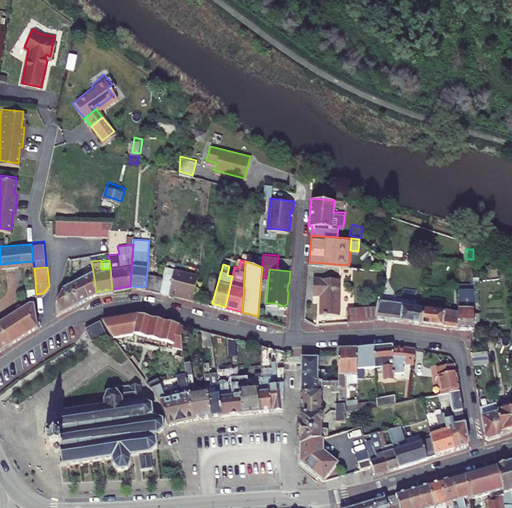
[(93,271),(79,278),(88,296),(96,292),(93,271)]
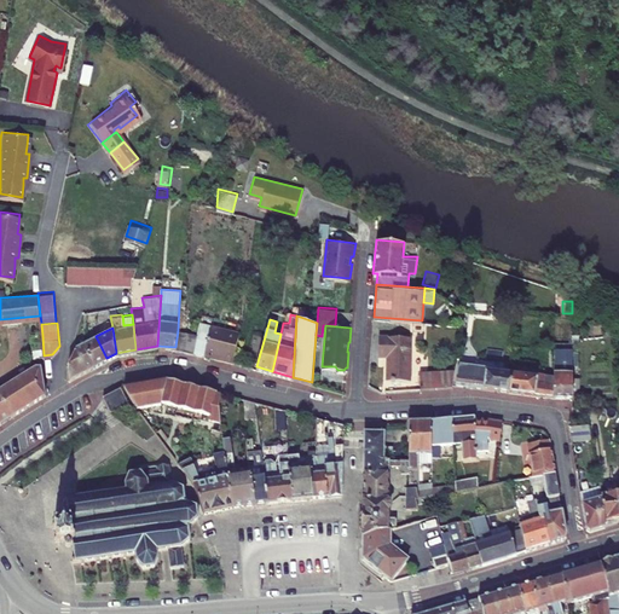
[(224,357),(224,358),(232,360),(238,331),(226,329),(225,330),(210,328),(206,353),(224,357)]
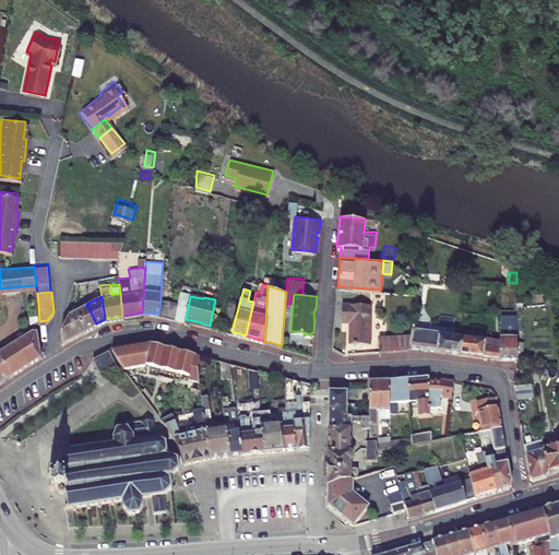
[(175,317),(178,299),(168,298),(161,298),(158,314),(167,315),(175,317)]
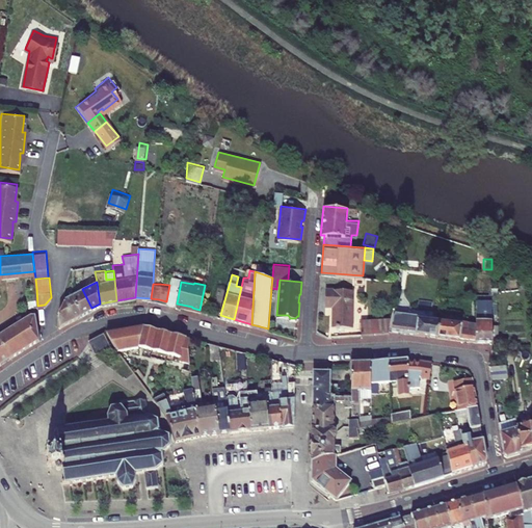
[(333,324),(352,325),(353,288),(325,287),(325,304),(335,305),(335,312),(333,312),(333,324)]
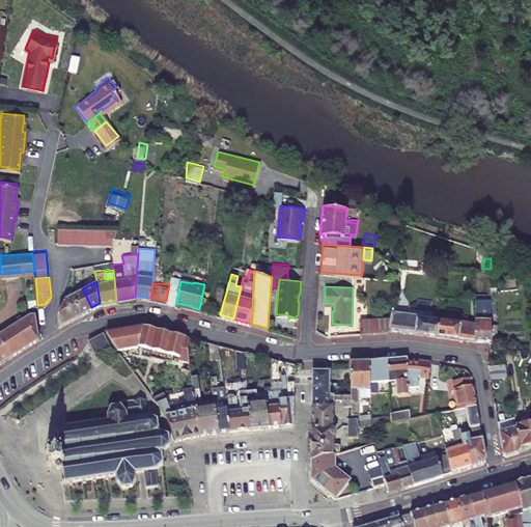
[(28,305),(37,305),(36,287),(26,288),(28,305)]
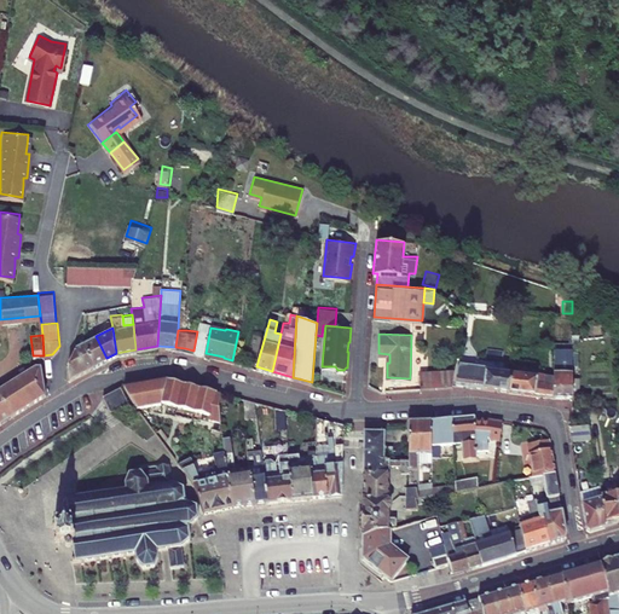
[(93,365),(106,358),(96,336),(82,342),(93,365)]
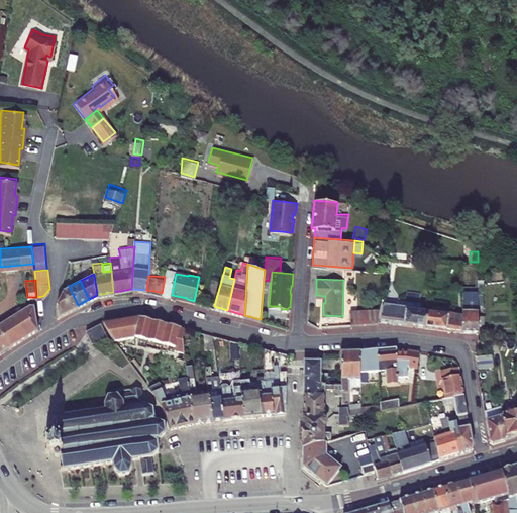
[(462,290),(462,312),(461,330),(478,330),(478,328),(478,291),(478,286),(478,284),(471,284),(471,291),(462,290)]
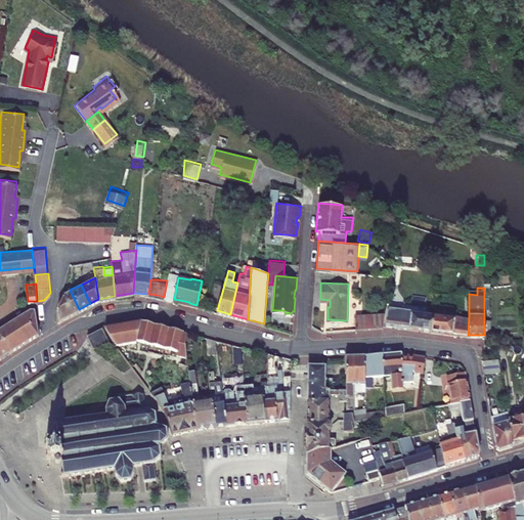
[(79,309),(70,290),(63,293),(57,308),(58,319),(79,309)]
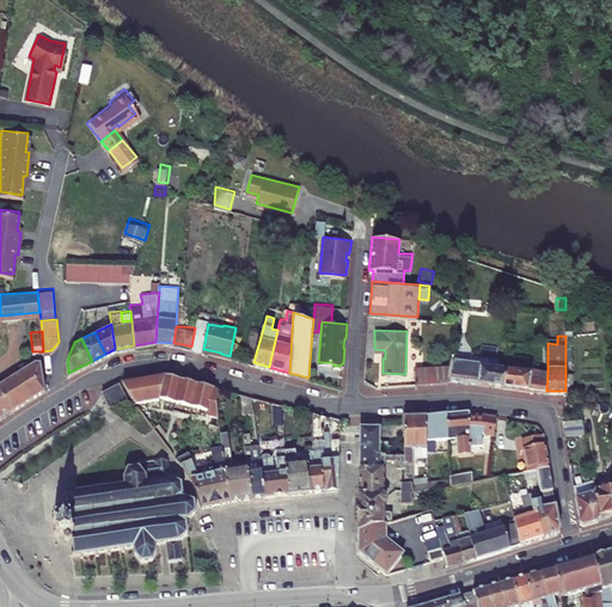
[(453,362),(451,378),(459,379),(501,385),(503,367),(506,354),(501,354),(499,367),(479,363),(479,369),(471,368),(472,359),(456,356),(453,362)]
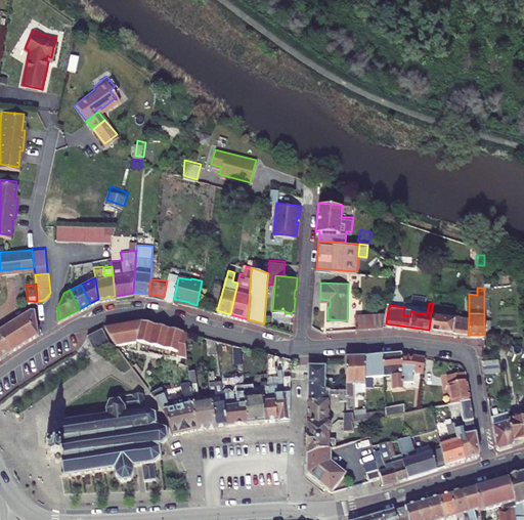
[(34,308),(30,308),(0,327),(0,330),(10,349),(38,332),(34,308)]
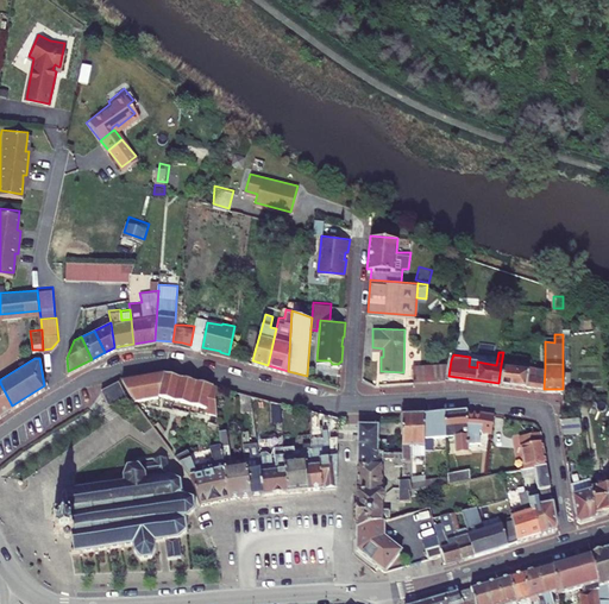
[(447,362),(413,364),(414,381),(445,378),(447,362)]
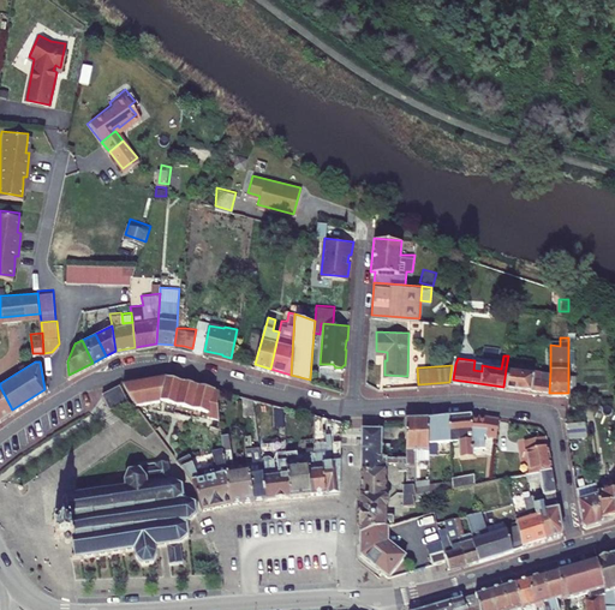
[(533,368),(533,372),(506,369),(503,387),(549,393),(550,371),(533,368)]
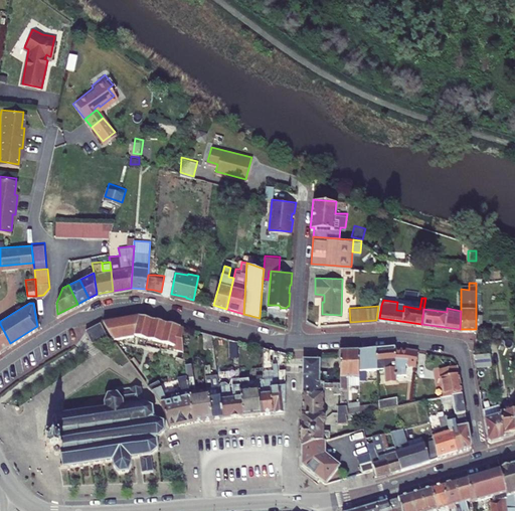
[(140,313),(103,319),(110,331),(114,337),(135,334),(135,332),(174,343),(174,346),(184,349),(183,333),(184,325),(140,313)]
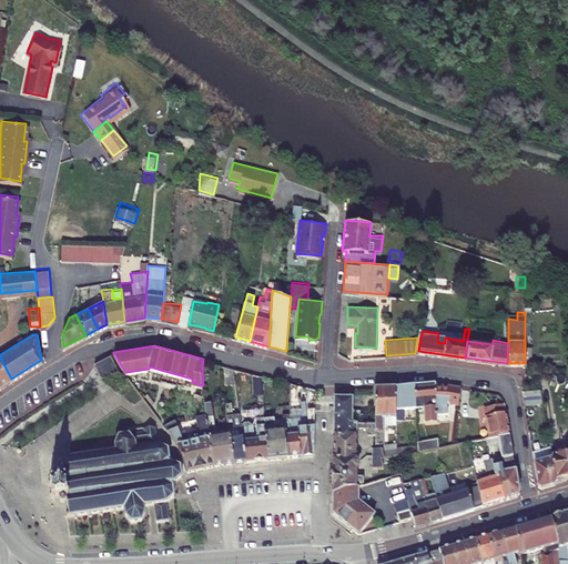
[(101,375),(118,368),(111,353),(94,361),(101,375)]
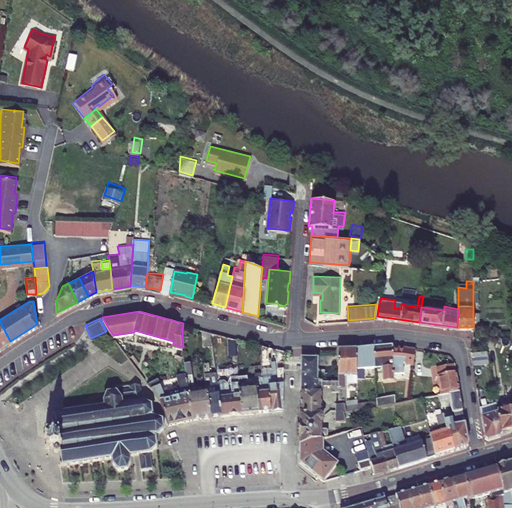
[(0,344),(1,347),(10,341),(0,322),(0,344)]
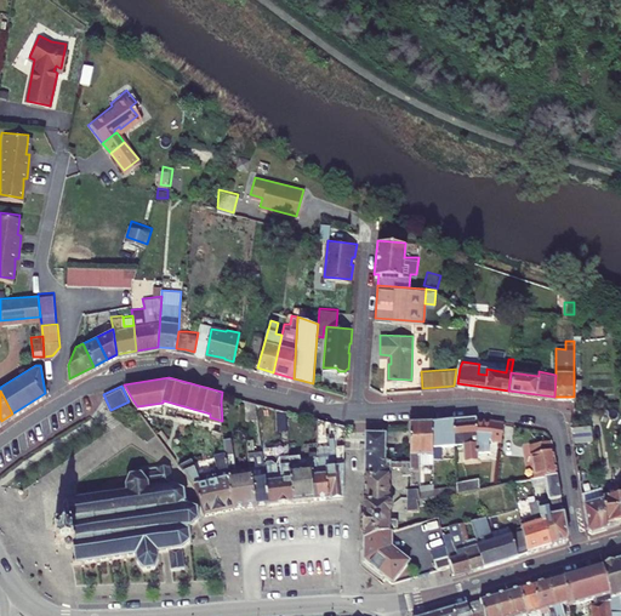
[(245,416),(258,415),(257,400),(244,397),(245,416)]
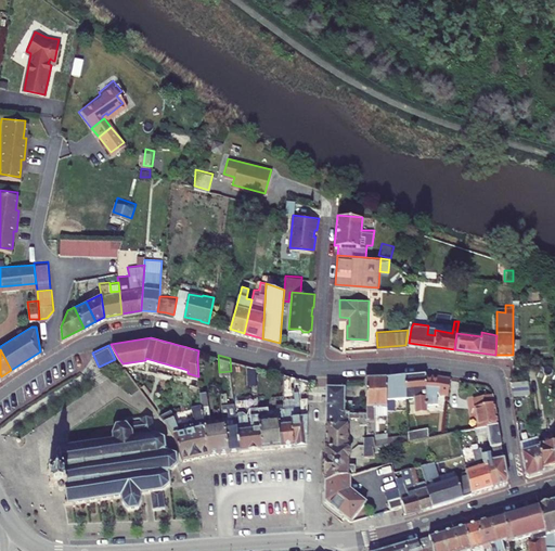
[(247,382),(257,382),(256,366),(247,362),(247,382)]
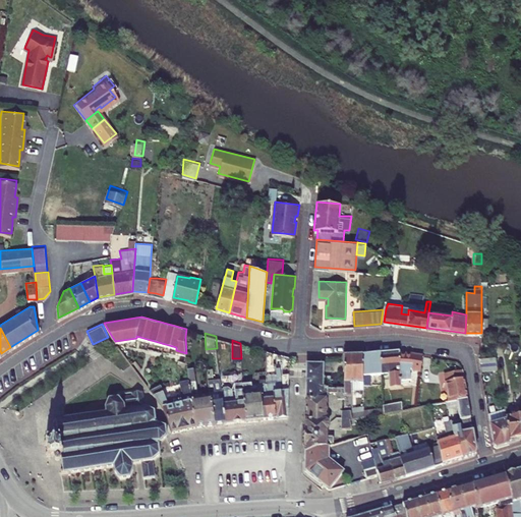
[(401,384),(401,377),(400,349),(400,348),(380,350),(382,371),(389,371),(390,384),(401,384)]
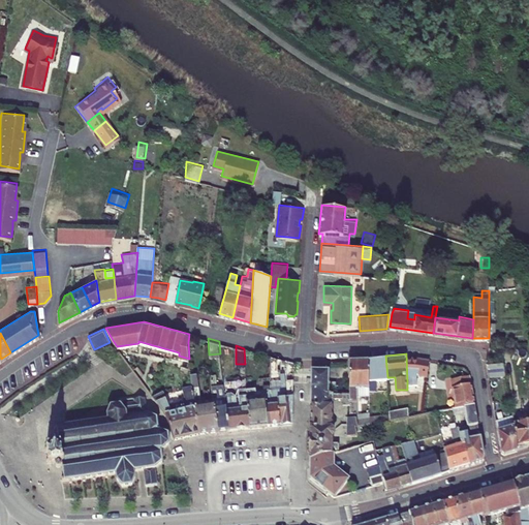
[(417,381),(416,372),(428,374),(431,358),(406,354),(407,382),(417,381)]
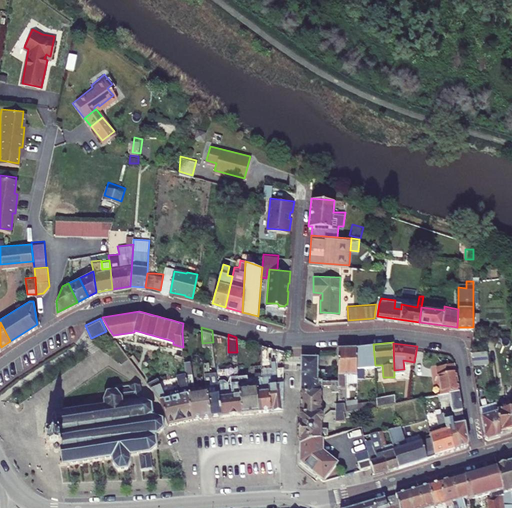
[(364,376),(364,366),(375,365),(373,344),(356,346),(357,376),(364,376)]
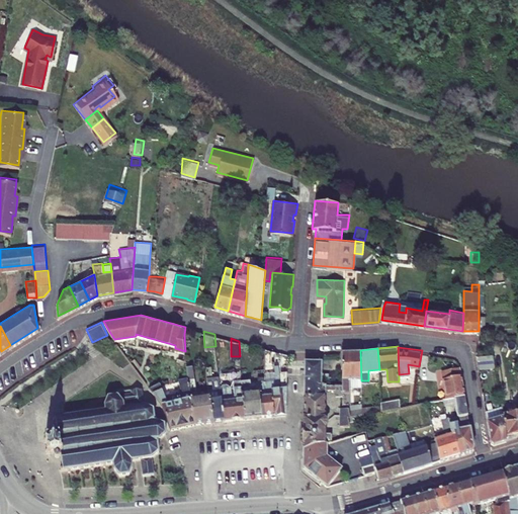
[(274,363),(276,374),(278,388),(272,388),(274,413),(286,412),(288,353),(275,350),(274,363)]
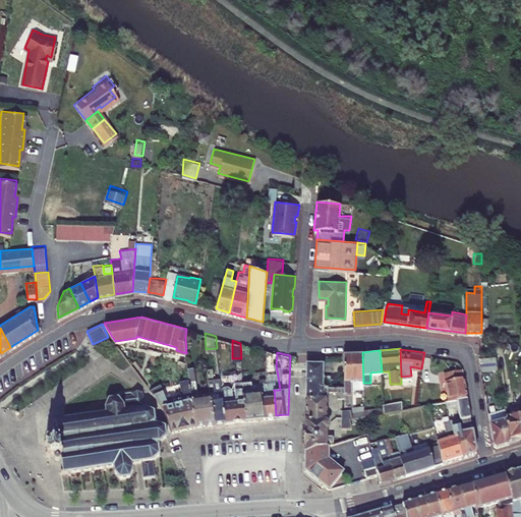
[(352,387),(363,387),(363,383),(362,352),(344,352),(345,384),(346,396),(346,404),(351,404),(351,408),(352,418),(365,415),(364,408),(364,403),(353,405),(352,387)]
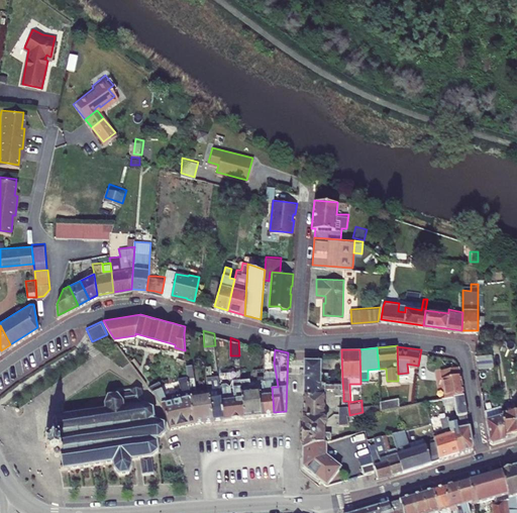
[(478,367),(495,366),(492,353),(476,353),(478,367)]
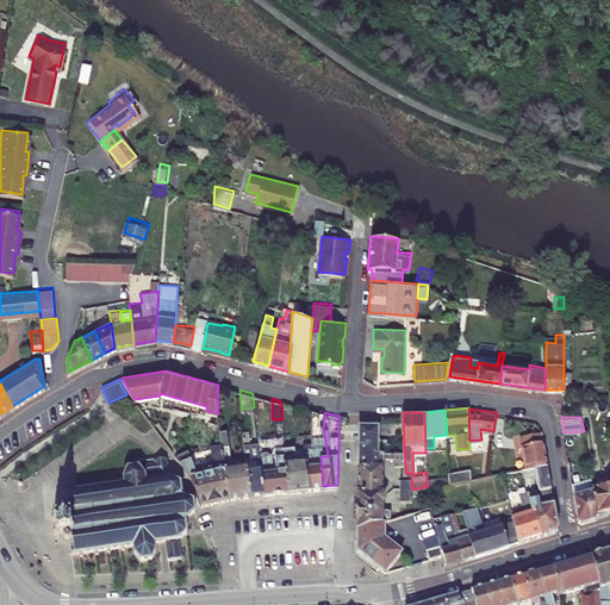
[(360,461),(360,487),(359,487),(359,525),(386,518),(391,517),(391,507),(383,507),(383,500),(386,497),(386,492),(384,490),(384,455),(394,456),(394,463),(405,463),(404,449),(383,449),(379,449),(379,422),(360,422),(360,461)]
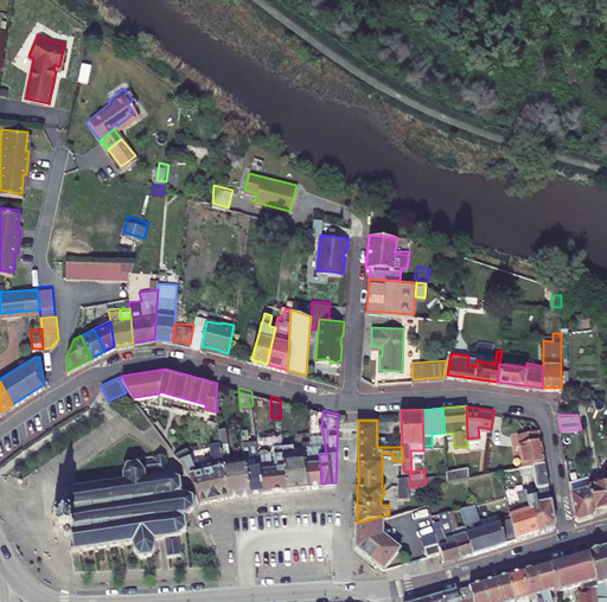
[(230,463),(225,426),(218,427),(219,441),(228,494),(250,492),(246,461),(230,463)]
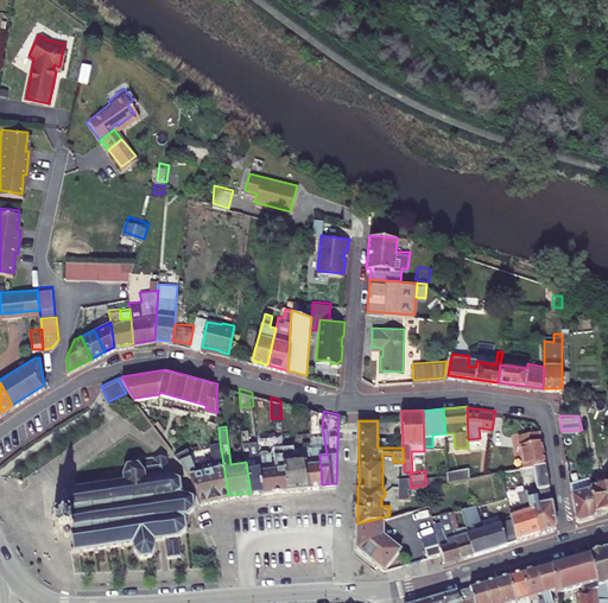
[(518,432),(524,465),(533,463),(545,461),(539,429),(518,432)]
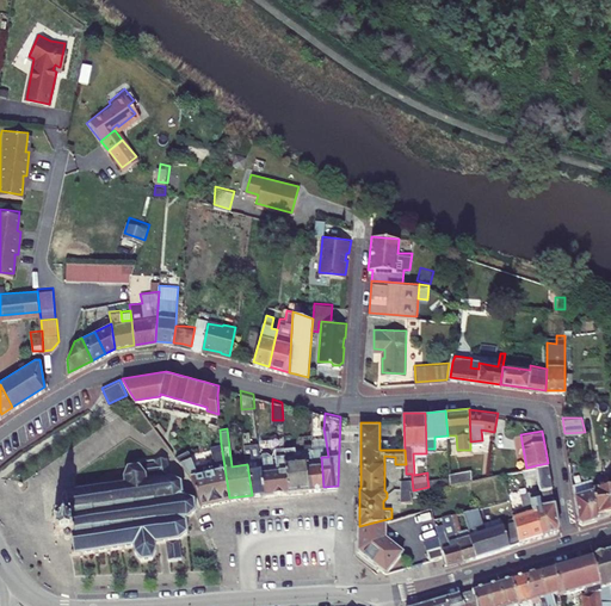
[(308,443),(309,447),(284,449),(284,461),(289,492),(309,489),(306,459),(314,458),(313,446),(313,443),(313,441),(308,443)]
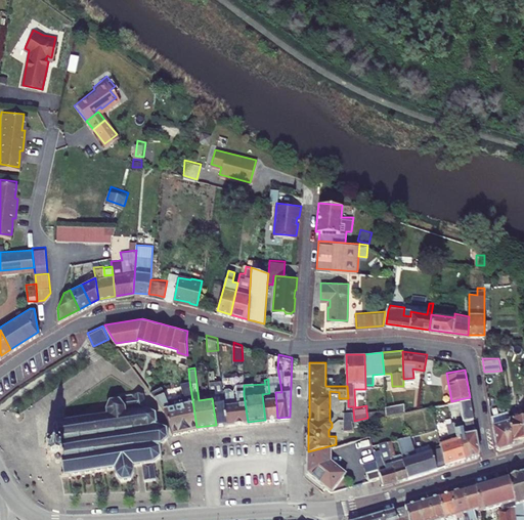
[(268,380),(268,383),(269,393),(262,394),(265,420),(277,418),(275,392),(281,392),(279,379),(268,380)]
